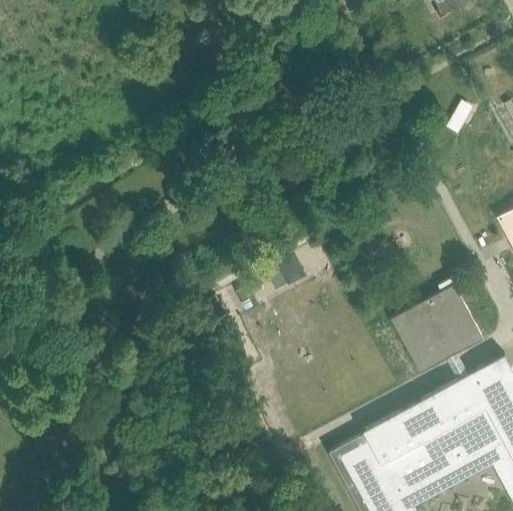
[(436,0),(443,13),(466,0),(436,0)]
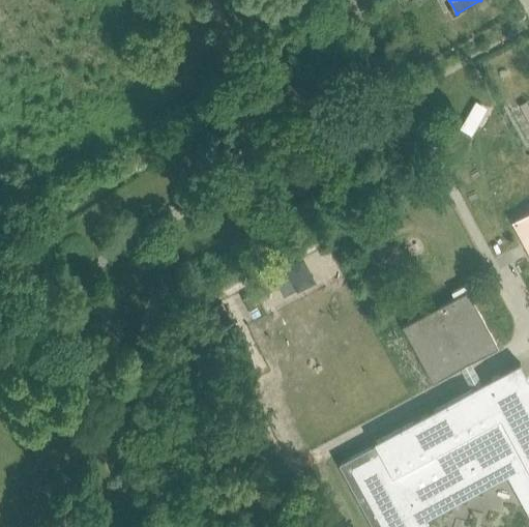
[(528,216),(512,226),(528,255),(528,216)]
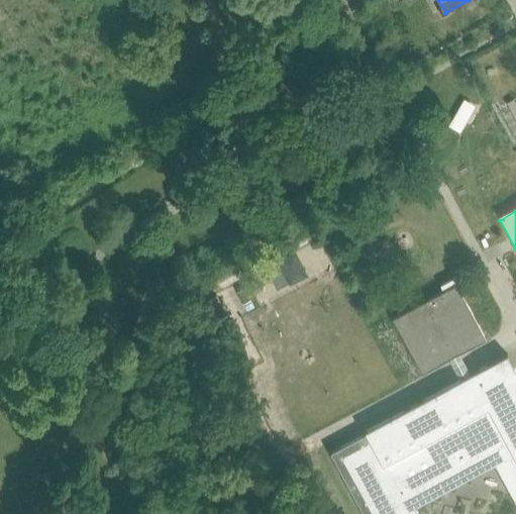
[(268,271),(278,291),(290,285),(291,287),(309,277),(297,255),(268,271)]
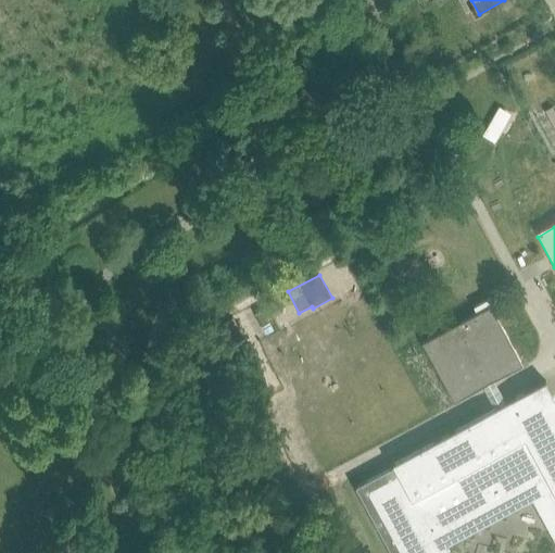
[(492,309),(423,346),(455,405),(524,367),(492,309)]
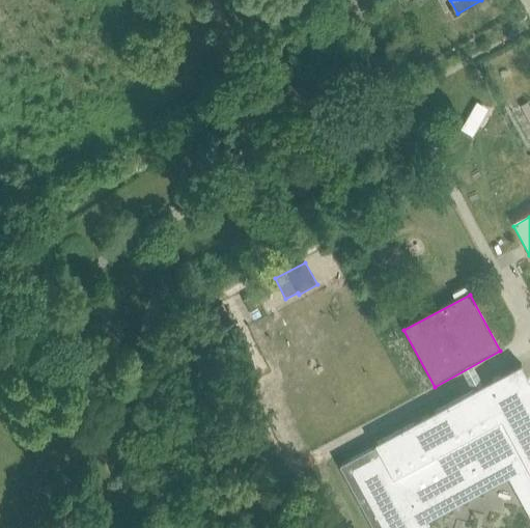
[(529,381),(522,367),(377,446),(378,448),(341,468),(372,527),(529,527),(529,381)]
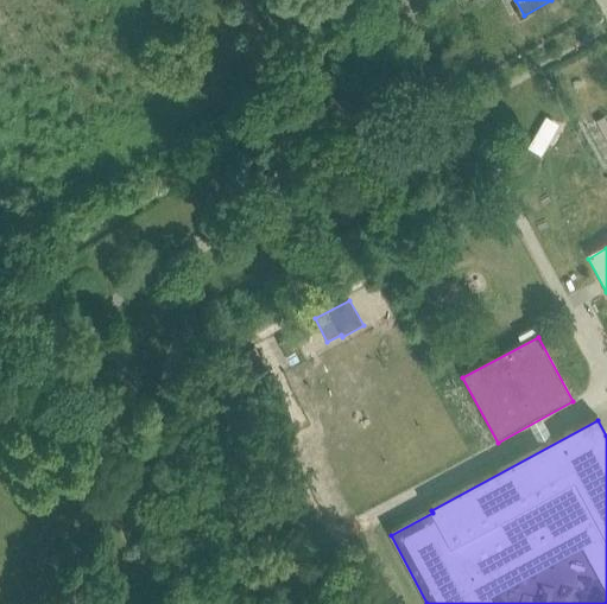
All buildings are outlined.
